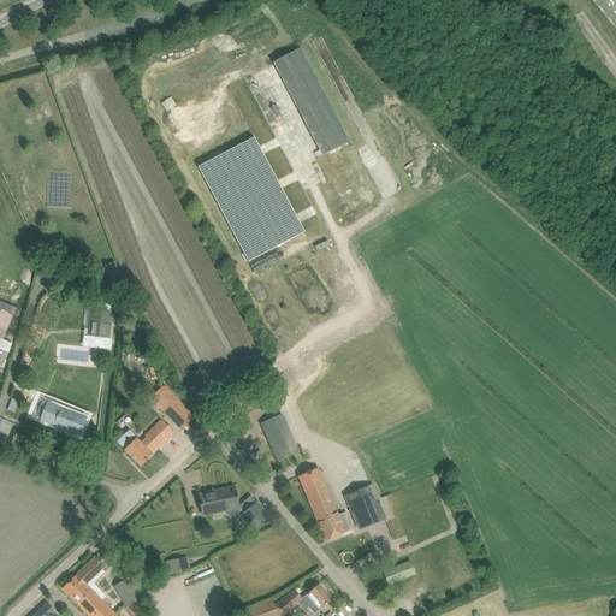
[(254,137),(197,167),(248,262),(304,232),(254,137)]
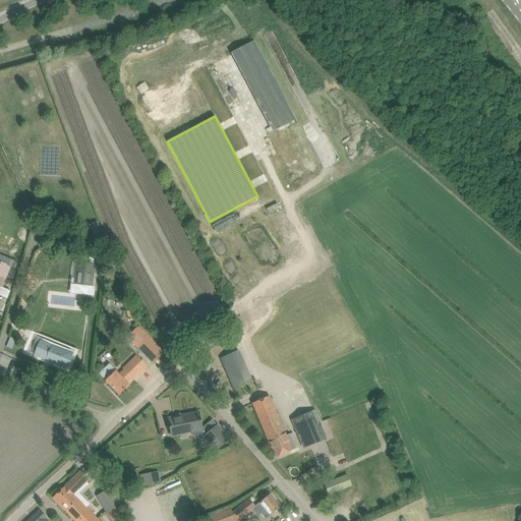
[(317,160),(296,119),(272,132),(269,133),(290,174),(317,160)]
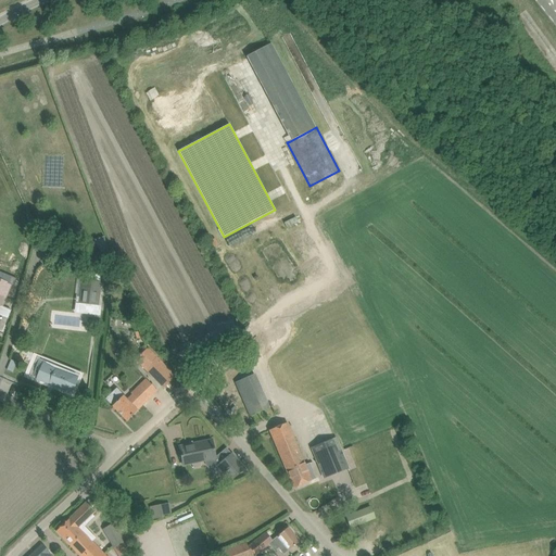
[(0,294),(4,298),(10,283),(12,285),(15,278),(0,272),(0,294)]
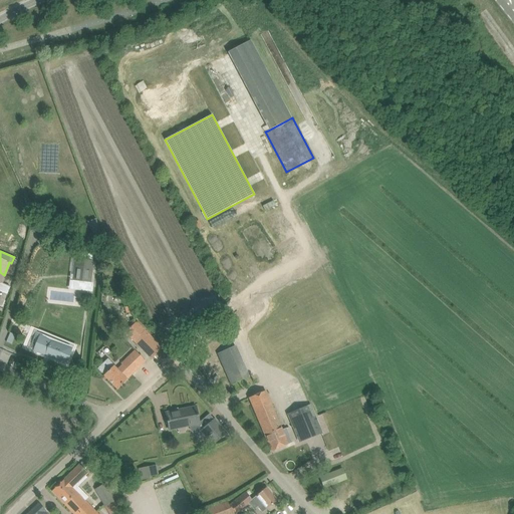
[(76,258),(73,280),(91,282),(94,260),(76,258)]
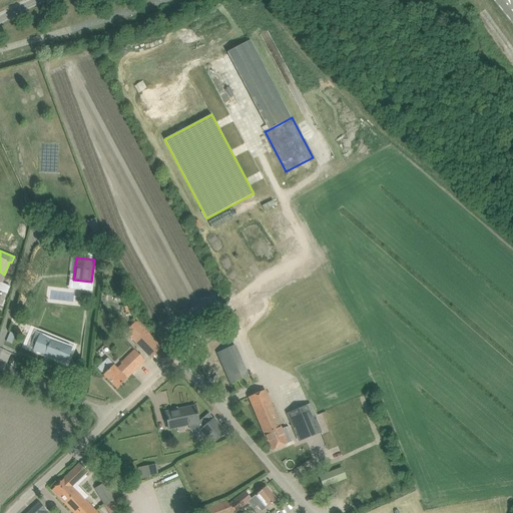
[(125,332),(133,341),(150,358),(162,348),(144,330),(136,321),(125,332)]
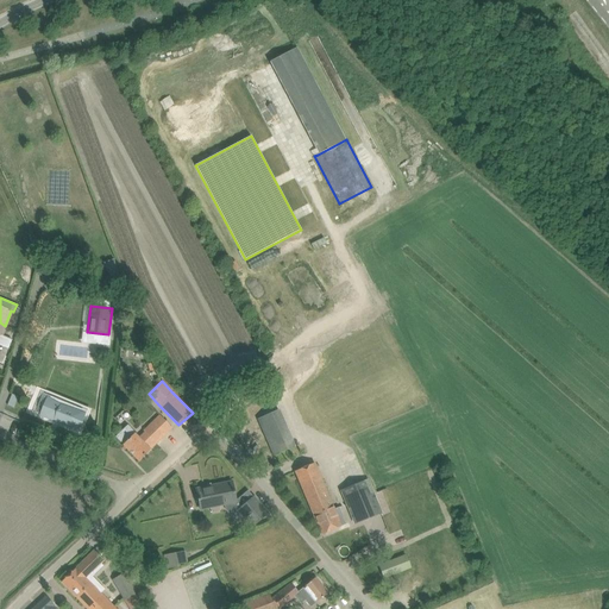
[(54,420),(75,431),(83,413),(49,399),(42,418),(54,420)]
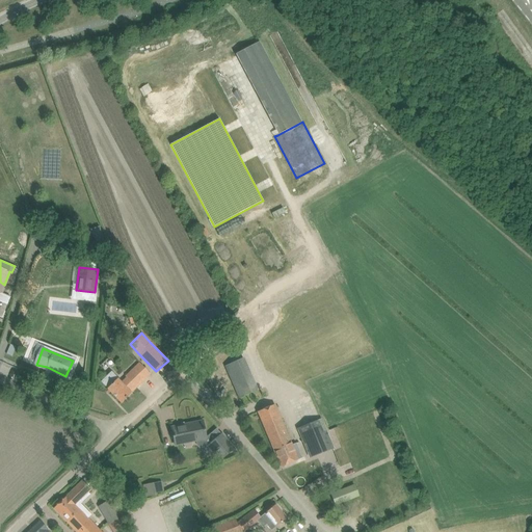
[(244,357),(229,364),(241,390),(256,382),(244,357)]
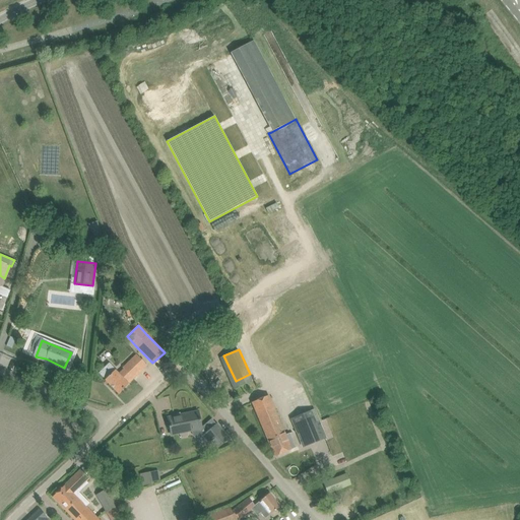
[(121,377),(109,364),(99,373),(118,394),(147,366),(136,354),(122,368),(126,372),(121,377)]
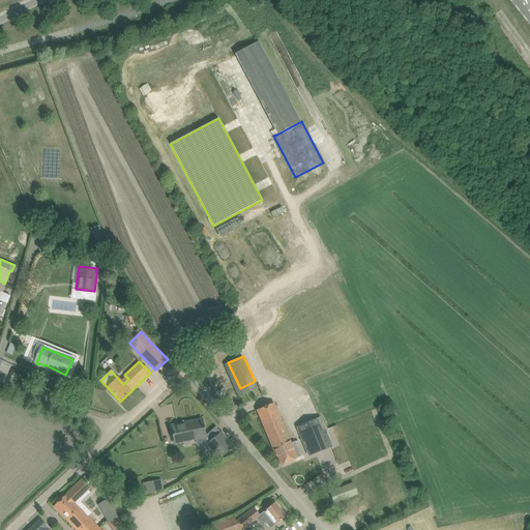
[(273,403),(266,406),(257,410),(280,465),(301,457),(295,441),(291,443),(273,403)]
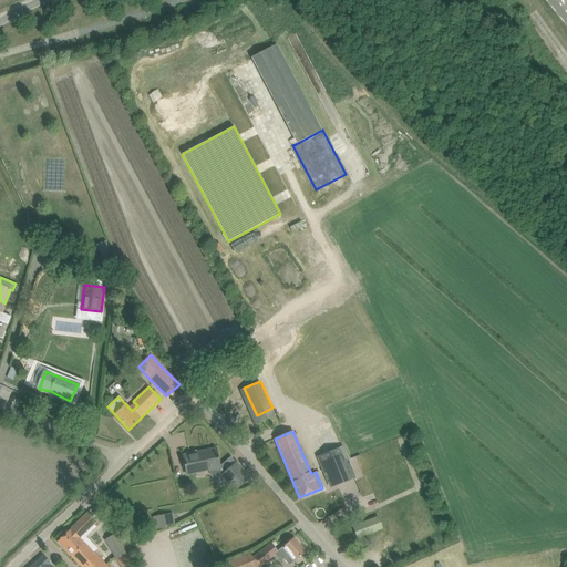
[(216,449),(183,455),(185,466),(186,471),(205,466),(206,471),(208,470),(209,476),(213,478),(220,476),(222,475),(220,467),(219,466),(216,449)]
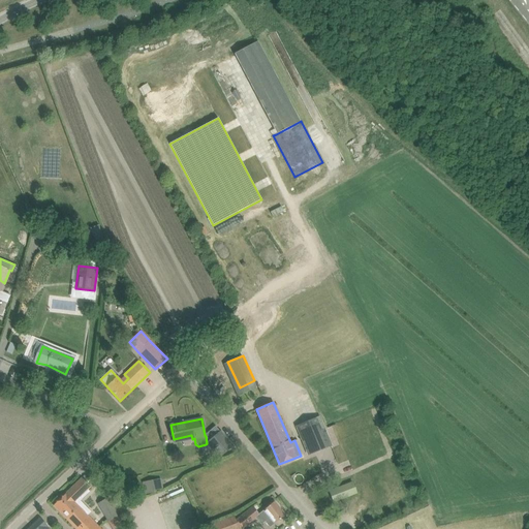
[(322,423),(299,432),(309,455),(332,445),(322,423)]
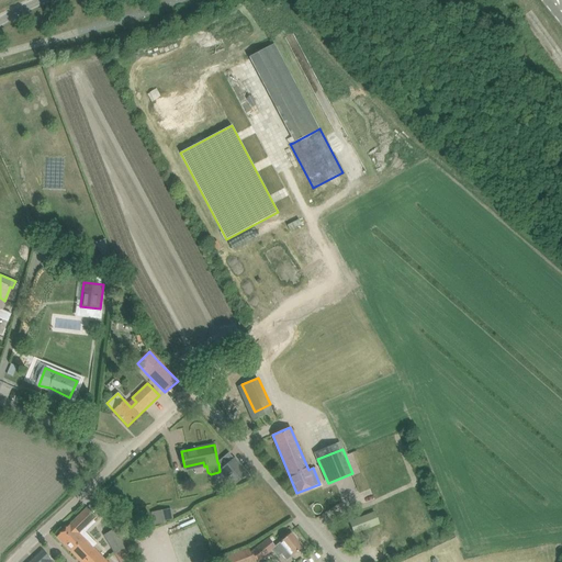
[(220,471),(218,472),(232,487),(237,482),(247,474),(234,459),(224,467),(220,471)]
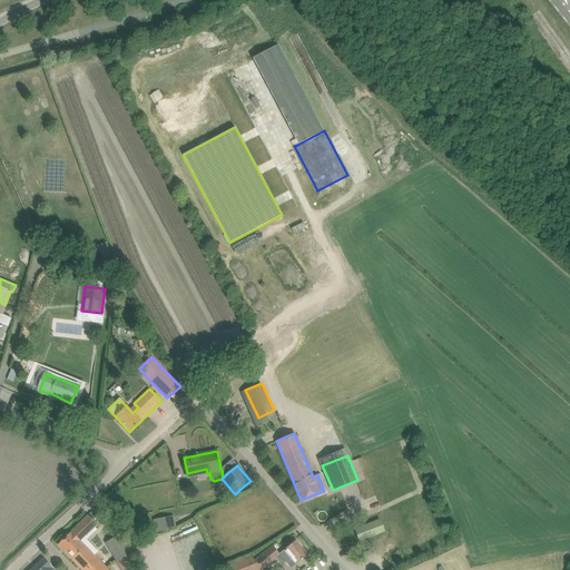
[(159,531),(177,527),(174,514),(156,520),(159,531)]
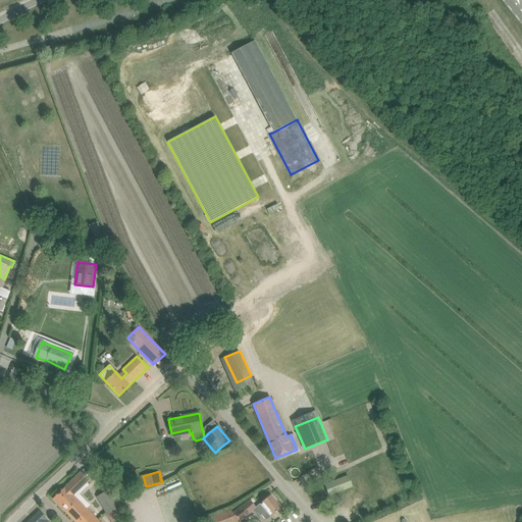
[(81,472),(53,499),(60,506),(74,521),(98,521),(73,497),(90,480),(88,479),(81,472)]
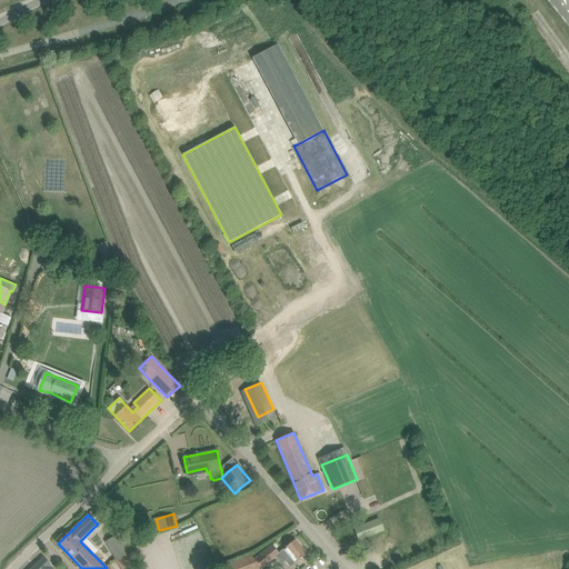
[(383,531),(379,518),(352,528),(358,540),(383,531)]
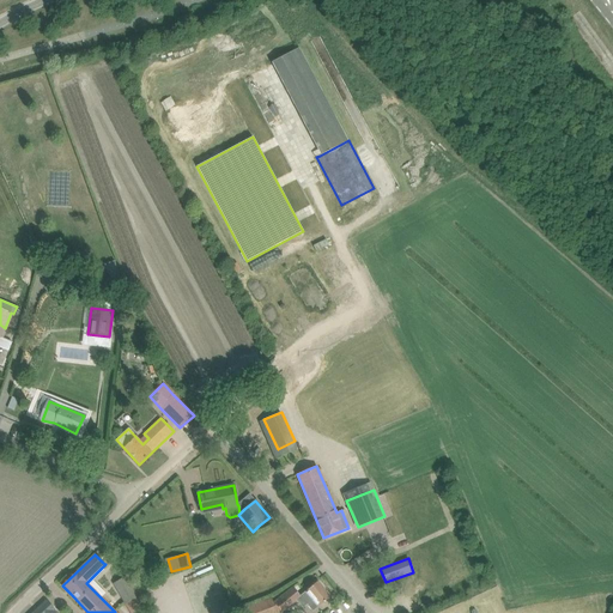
[(123,577),(113,584),(125,605),(135,599),(123,577)]
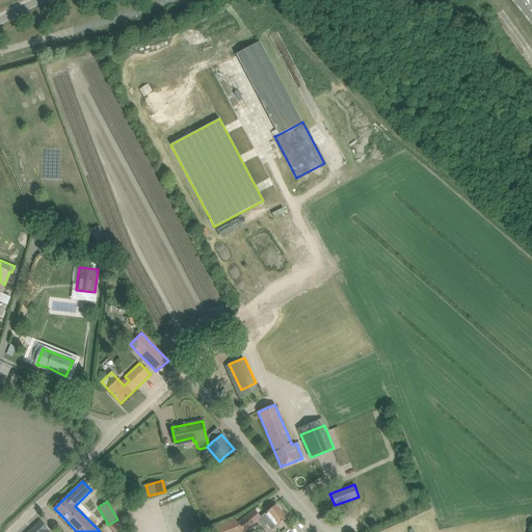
[(260,517),(253,509),(238,522),(245,531),(258,522),(263,527),(266,524),(271,530),(275,527),(287,517),(275,505),(260,517)]
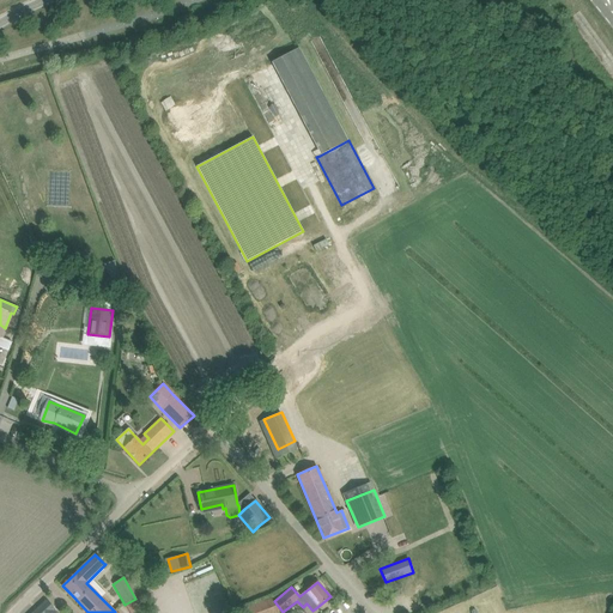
[(277,612),(272,596),(240,610),(241,612),(277,612)]
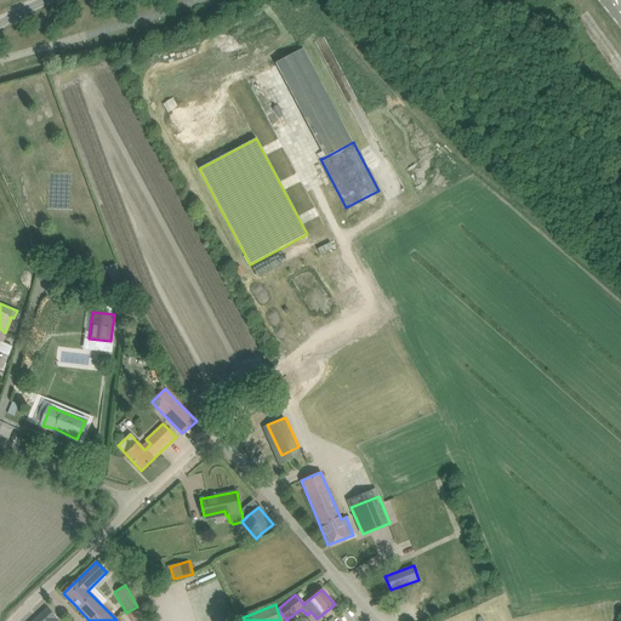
[(46,608),(33,620),(58,620),(55,617),(46,608)]
